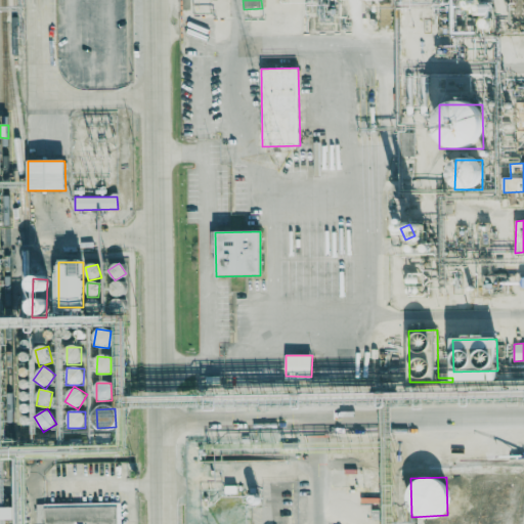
[(36,504),(36,523),(44,523),(43,523),(117,523),(117,501),(36,504)]
